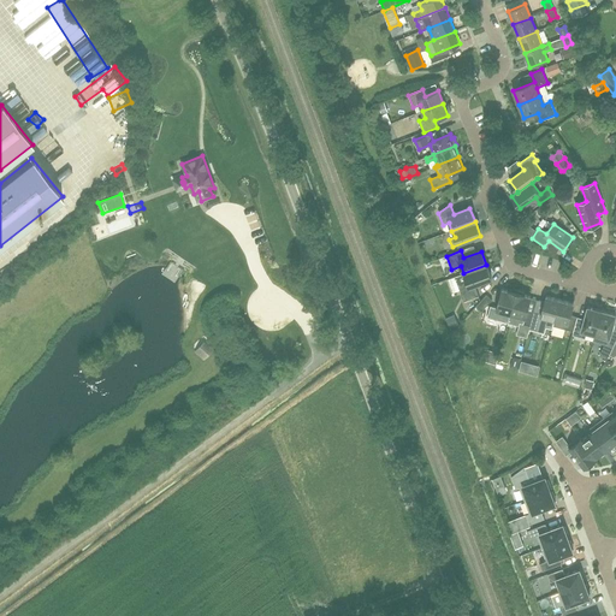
[(486,265),(463,273),(455,277),(465,302),(479,297),(474,285),(491,279),(486,265)]
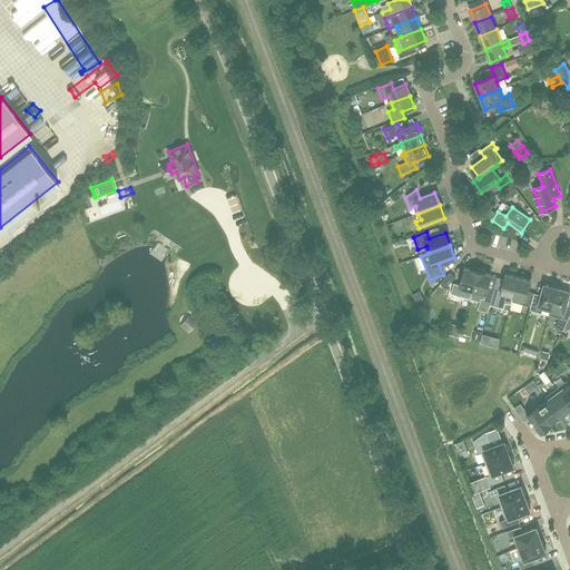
[(472,291),(479,268),(478,268),(471,267),(471,268),(464,267),(459,287),(472,291)]
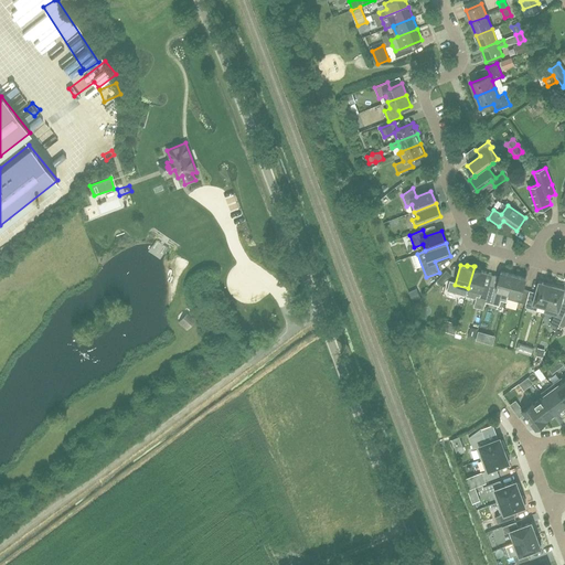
[(480,297),(487,299),(490,286),(483,284),(487,273),(481,270),(481,269),(476,266),(475,266),(468,288),(466,297),(479,300),(480,297)]
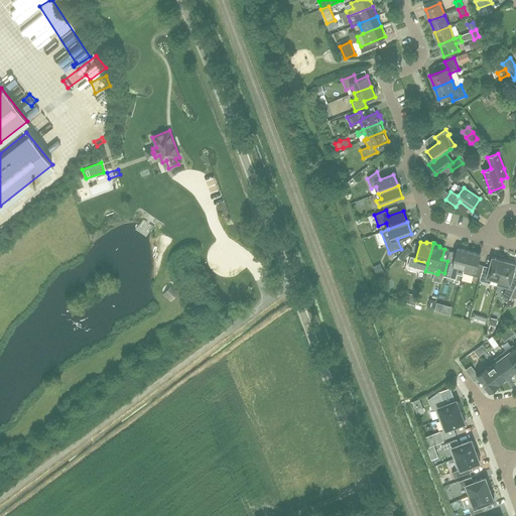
[(403,261),(412,252),(407,247),(399,257),(403,261)]
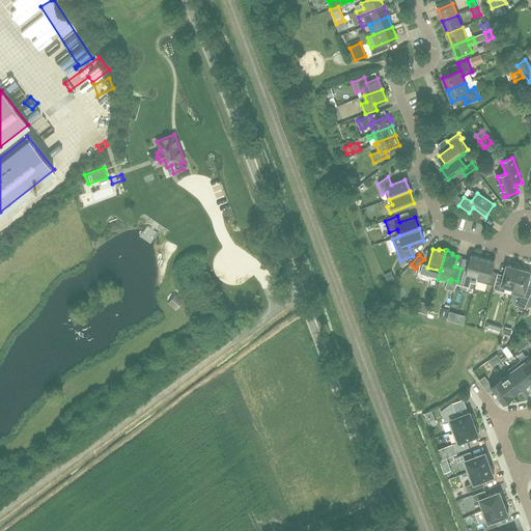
[(476,281),(482,258),(471,255),(467,271),(460,269),(457,281),(456,283),(469,287),(470,282),(475,284),(476,281)]
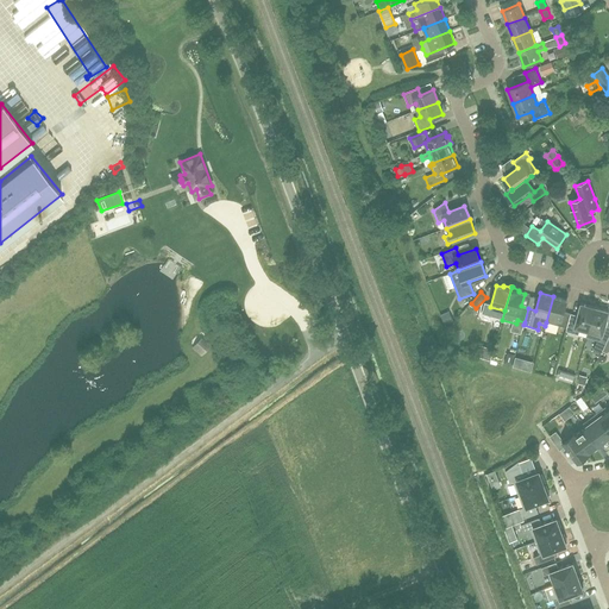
[(566,328),(571,314),(564,312),(567,300),(553,296),(546,322),(566,328)]
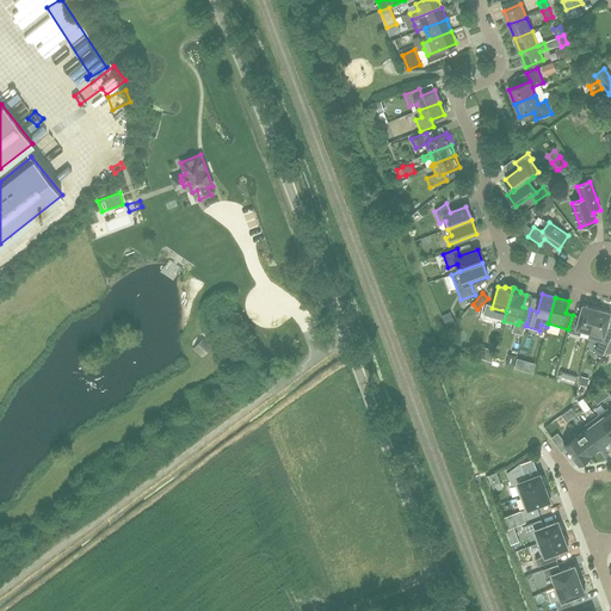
[(591,332),(597,309),(582,304),(580,318),(573,315),(568,329),(569,329),(568,333),(580,337),(582,329),(591,332)]
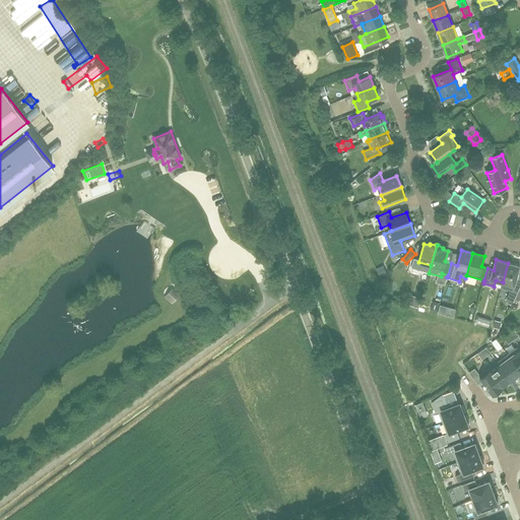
[(518,293),(519,286),(519,276),(517,276),(519,266),(508,263),(503,282),(510,284),(508,289),(518,293)]
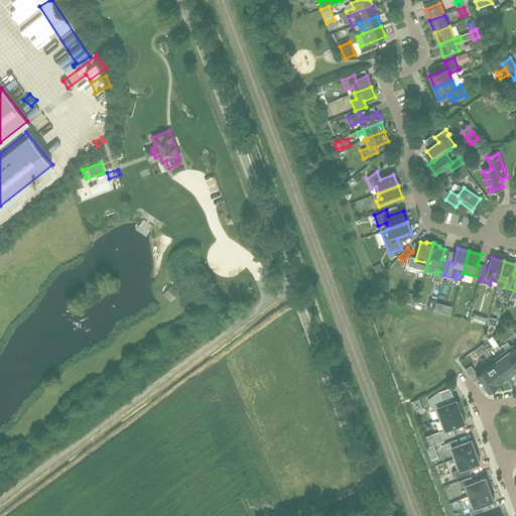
[(241,304),(248,298),(244,293),(237,298),(241,304)]
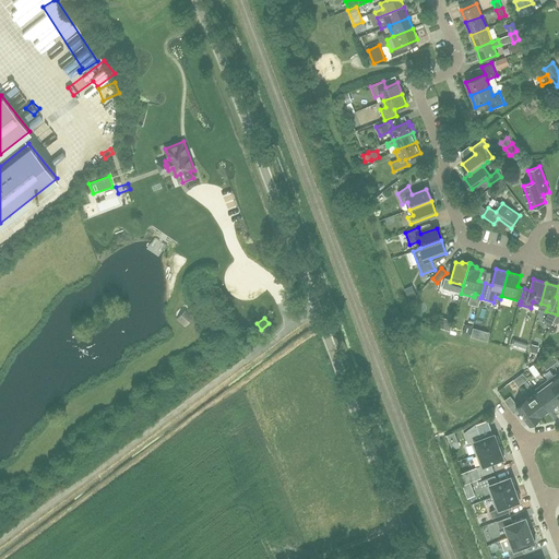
[(558,399),(558,373),(558,376),(556,373),(546,381),(558,399)]
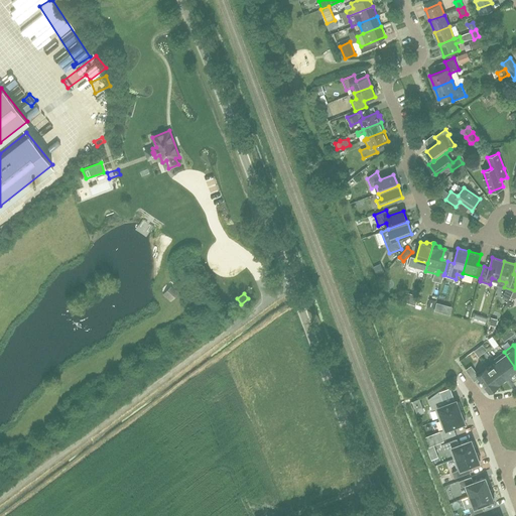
[(515,370),(515,368),(504,352),(494,359),(496,362),(508,377),(515,370)]
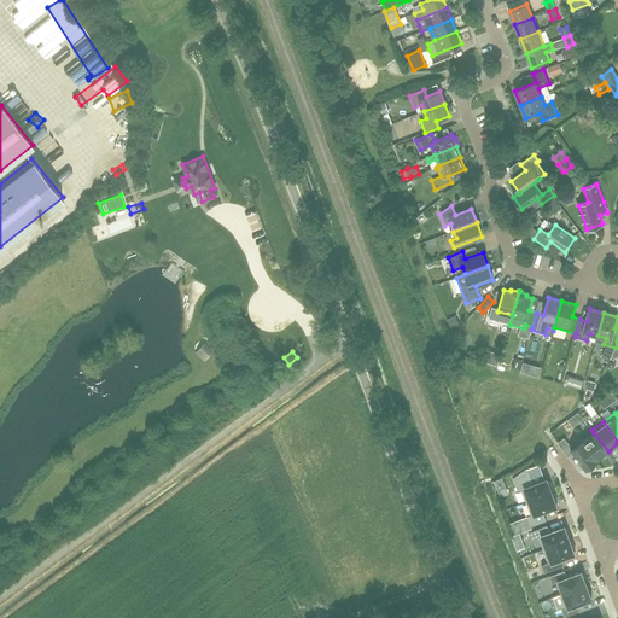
[(598,459),(608,452),(594,433),(583,441),(598,459)]
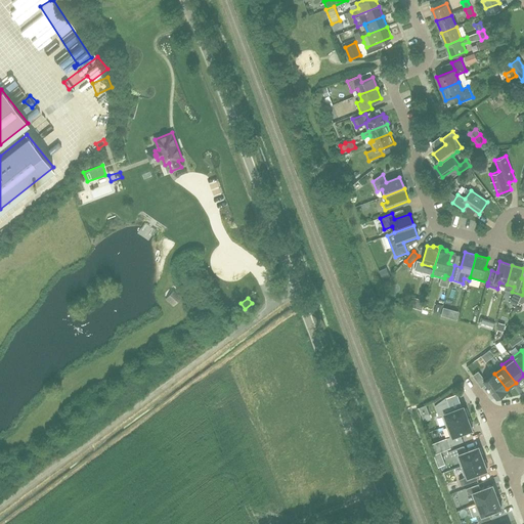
[(507,389),(494,374),(492,370),(483,378),(478,370),(473,376),(482,387),(486,384),(496,397),(507,390),(507,389)]
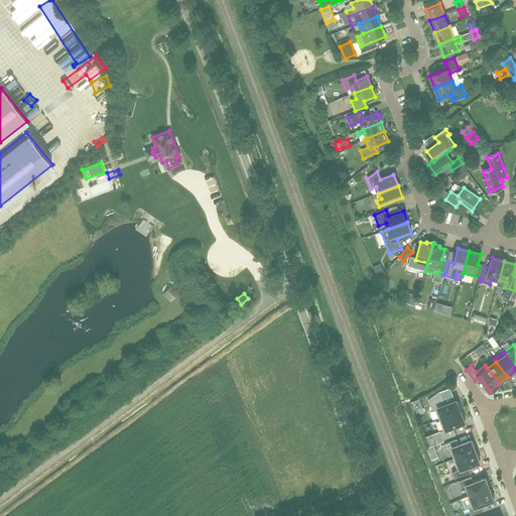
[(461,410),(462,409),(460,402),(458,403),(457,400),(444,404),(439,391),(428,399),(432,409),(435,408),(439,419),(461,411),(461,410)]
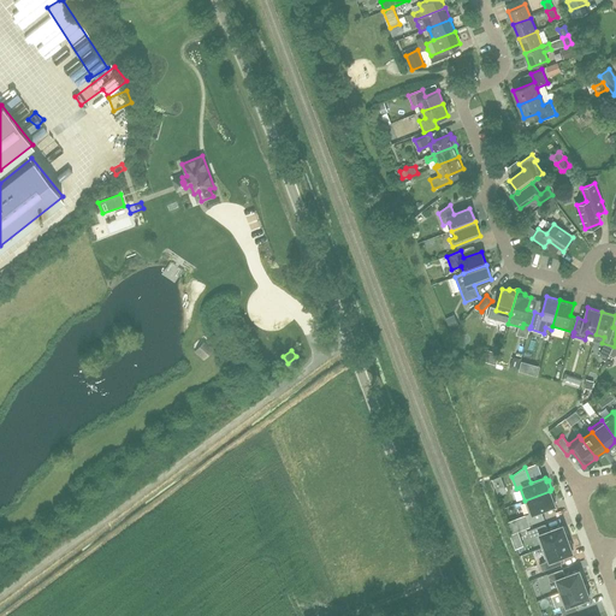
[(507,492),(501,475),(492,479),(498,496),(507,492)]
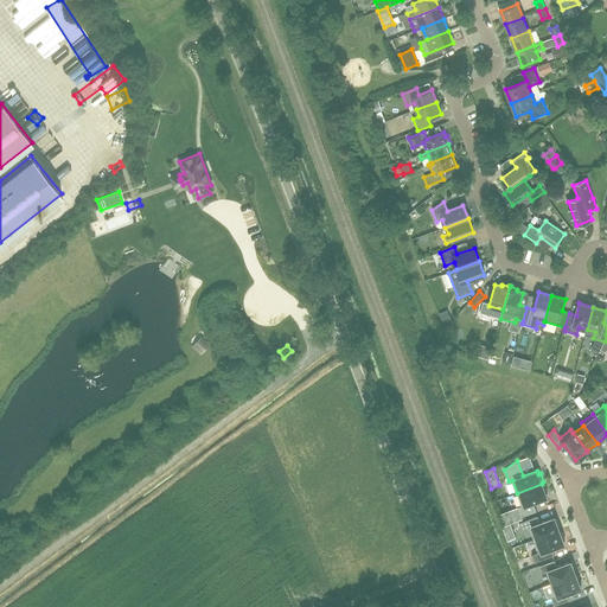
[(542,484),(531,489),(517,493),(522,506),(518,508),(522,517),(536,511),(534,503),(547,497),(545,493),(548,492),(544,485),(543,485),(542,484)]
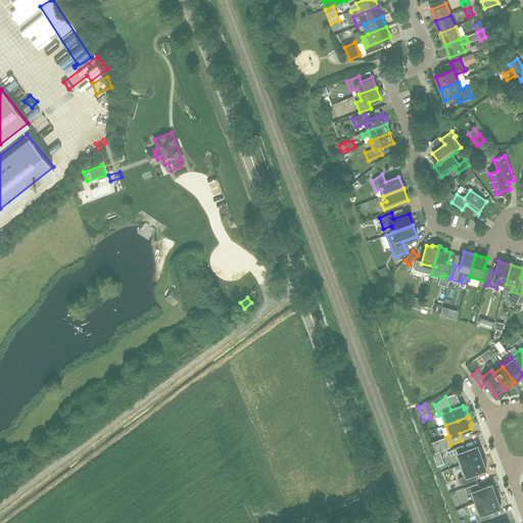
[(449,445),(446,437),(431,442),(434,453),(450,446),(449,445)]
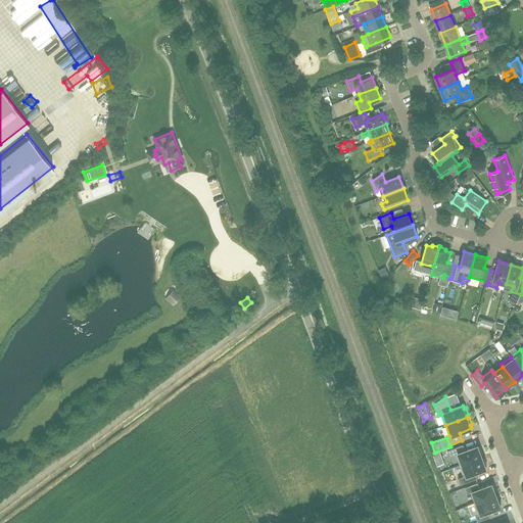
[(460,465),(482,457),(481,455),(482,454),(480,447),(478,447),(478,445),(465,450),(463,444),(447,450),(449,457),(456,455),(460,465)]
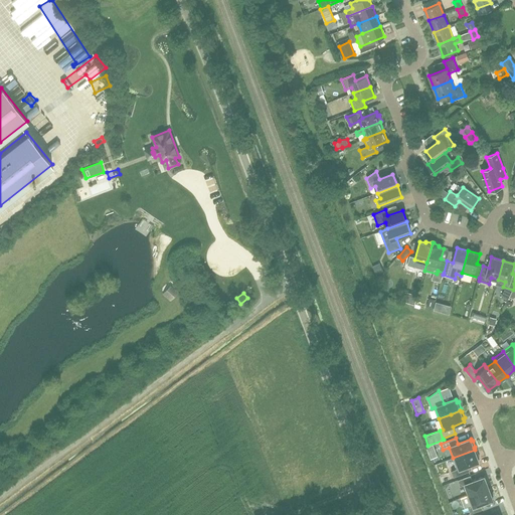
[(470,471),(468,465),(479,462),(478,459),(480,459),(477,452),(476,453),(475,450),(453,458),(457,469),(451,471),(454,477),(470,471)]
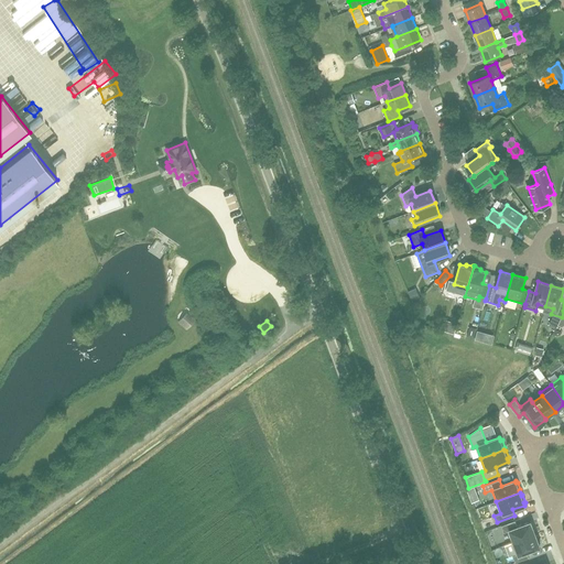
[(546,505),(535,508),(539,517),(550,512),(546,505)]
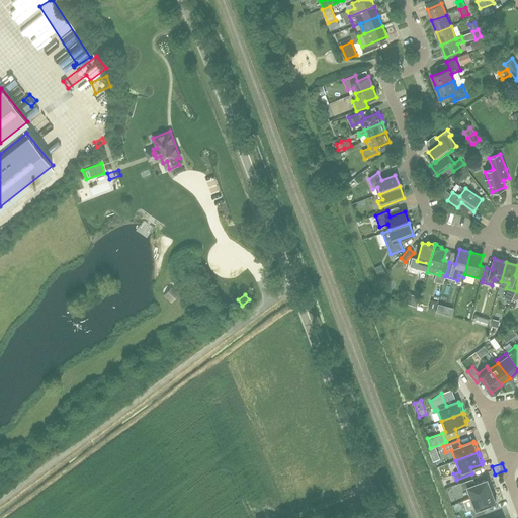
[(487,480),(476,484),(473,478),(460,483),(462,489),(468,487),(472,497),(472,498),(492,491),(487,480)]
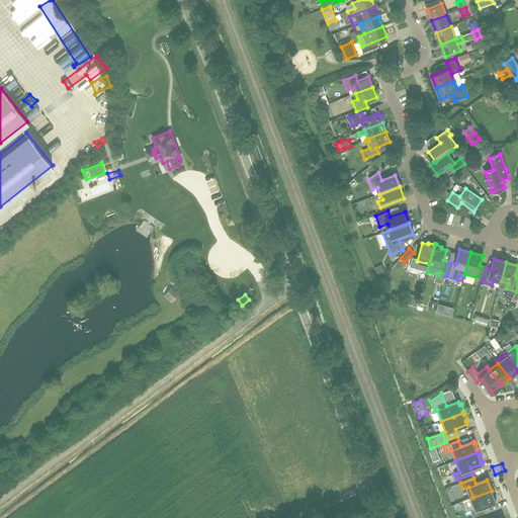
[(496,502),(495,499),(496,498),(494,492),(492,492),(492,491),(472,498),(472,497),(469,498),(473,509),(470,510),(473,517),(486,512),(484,506),(496,502)]
